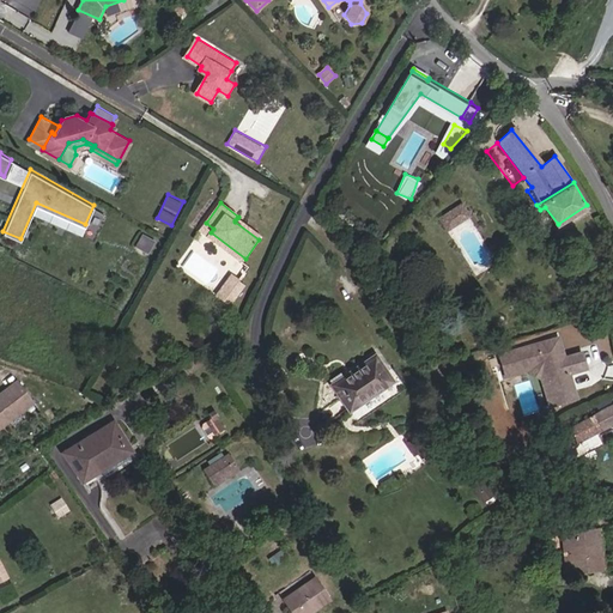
[(472,217),(465,205),(443,219),(450,231),(472,217)]
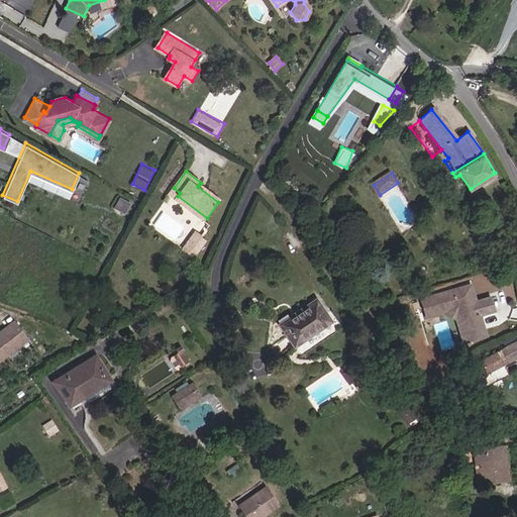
[(218,202),(220,200),(200,184),(198,186),(198,187),(218,202)]
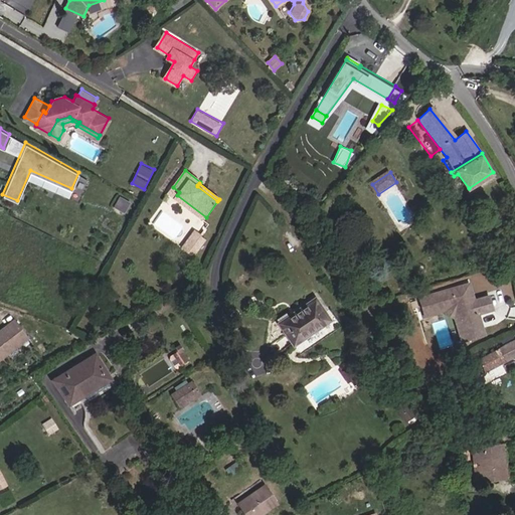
[(206,217),(177,195),(174,199),(202,221),(206,217)]
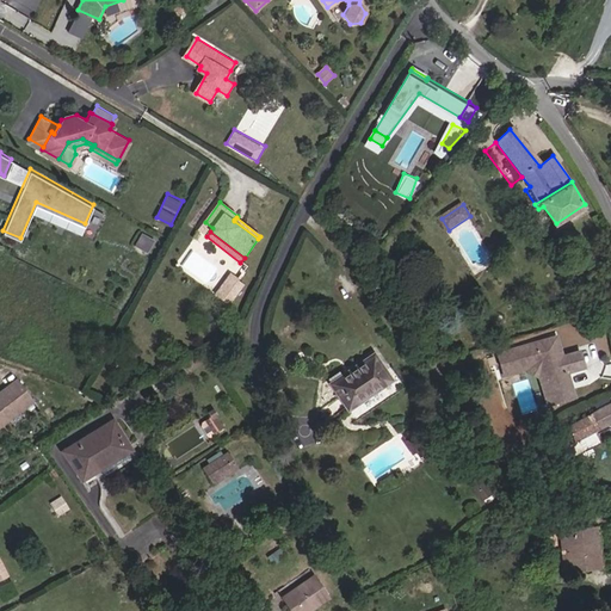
[(266,271),(258,267),(248,288),(257,291),(266,271)]
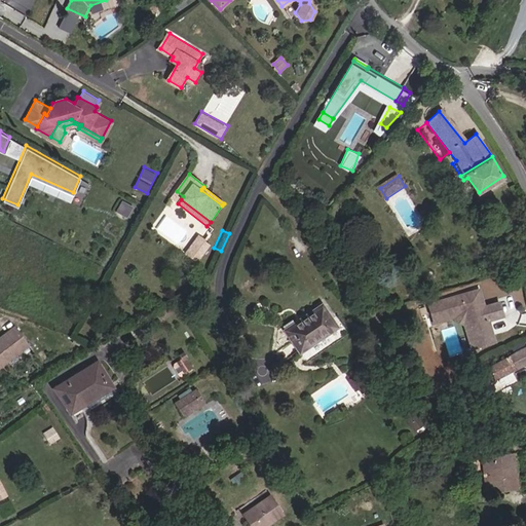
[(197,233),(185,252),(199,261),(212,242),(197,233)]
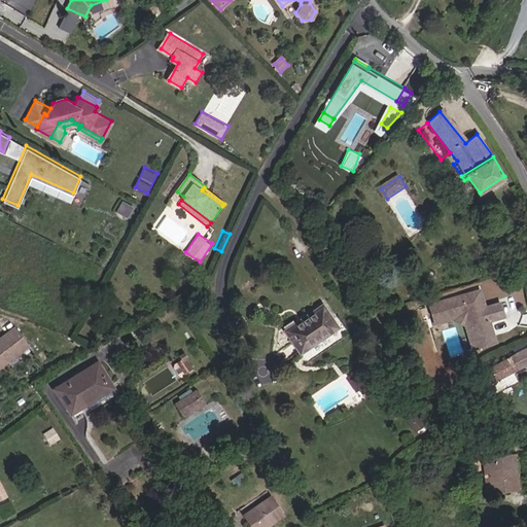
[(477,288),(432,302),(436,317),(467,308),(479,344),(497,339),(491,317),(506,313),(502,300),(486,305),(484,297),(480,299),(477,288)]
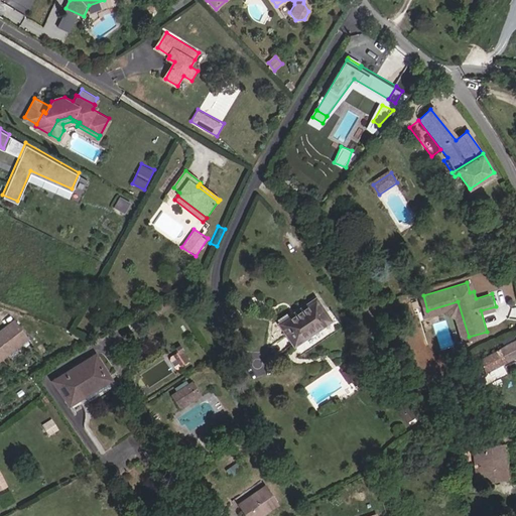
[(292,346),(330,320),(314,298),(277,324),(292,346)]
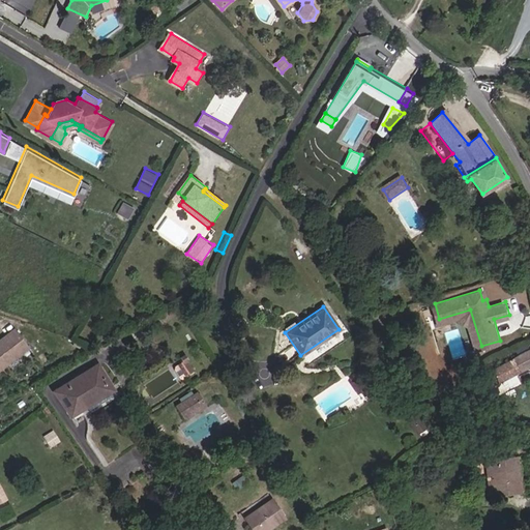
[(458,318),(470,324),(477,348),(481,346),(470,310),(439,319),(440,323),(458,318)]
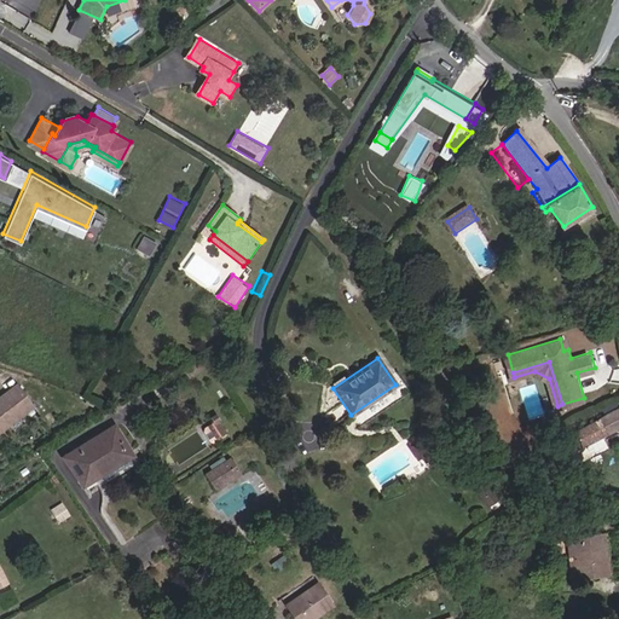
[(0,432),(36,404),(21,383),(0,399),(0,432)]
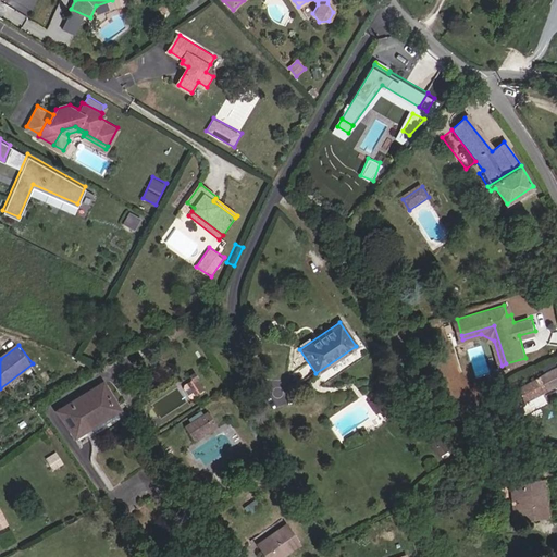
[(523,399),(556,381),(556,362),(530,378),(516,385),(523,399)]
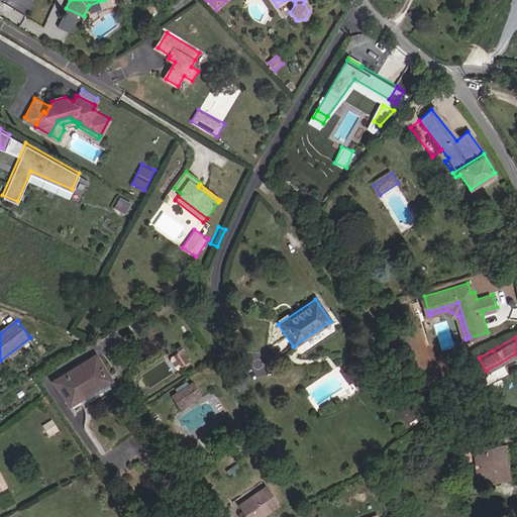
[(184,350),(180,345),(175,348),(178,352),(172,356),(180,369),(189,363),(189,362),(182,351),(184,350)]
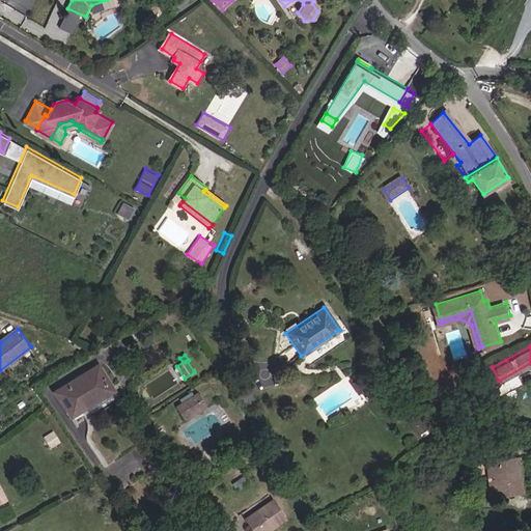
[(103,366),(92,372),(105,392),(111,389),(105,379),(109,375),(103,366)]
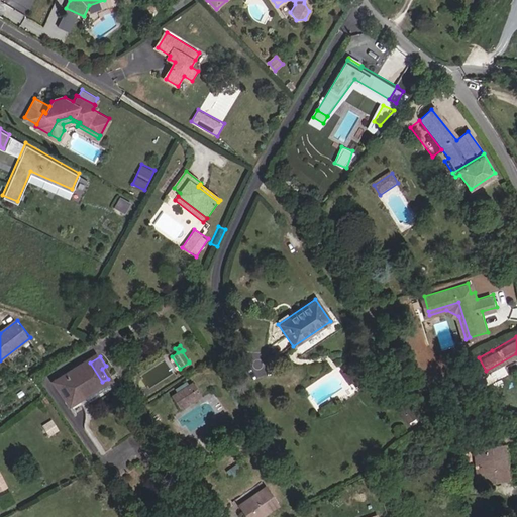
[(102,382),(90,363),(67,376),(79,394),(102,382)]
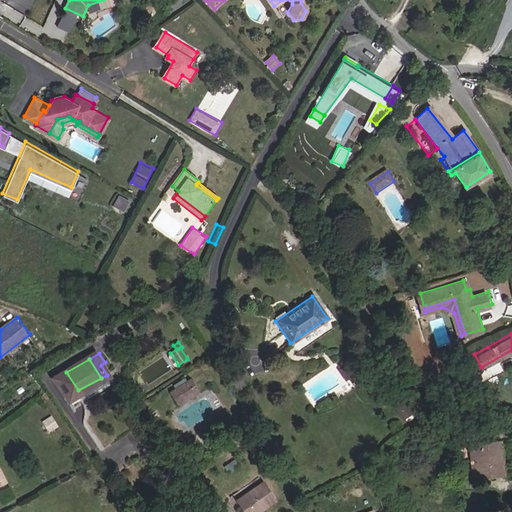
[(353,375),(342,359),(335,363),(339,369),(337,370),(344,381),(353,375)]
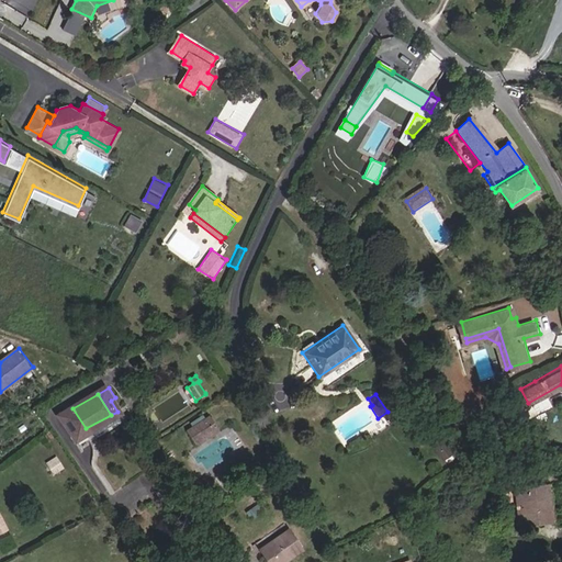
[(117,412),(111,415),(115,420),(125,414),(115,397),(111,401),(117,412)]
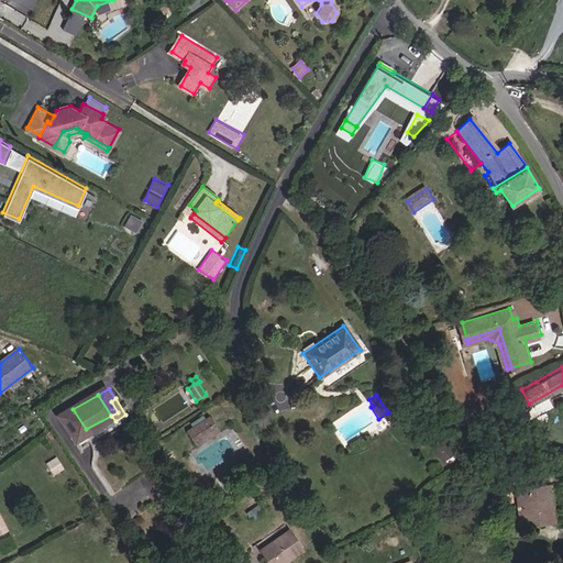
[(89,435),(86,429),(73,409),(61,415),(77,442),(89,435)]
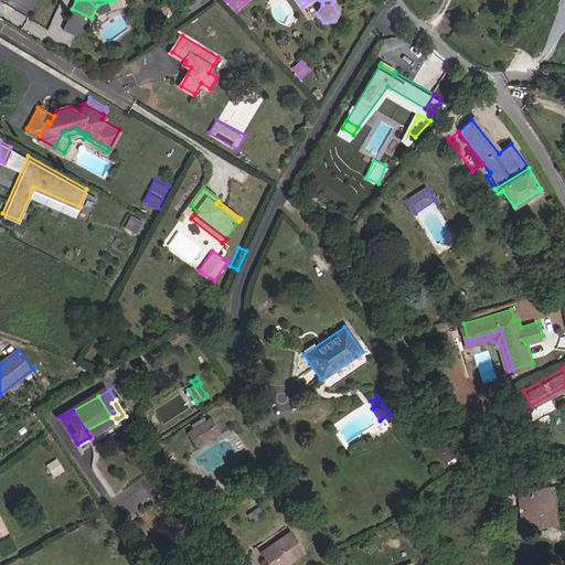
[(116,423),(112,417),(86,430),(89,437),(116,423)]
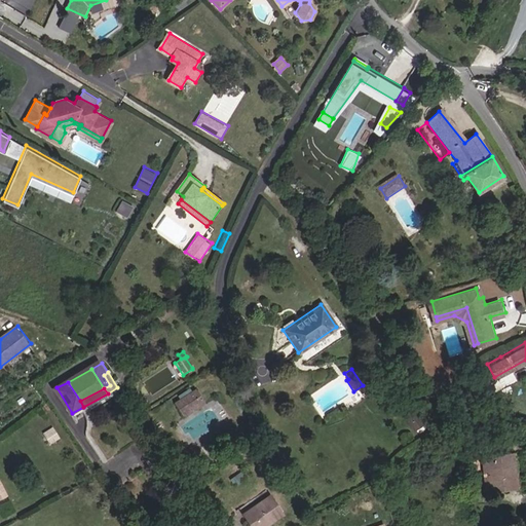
[(204,404),(195,388),(174,402),(183,417),(204,404)]
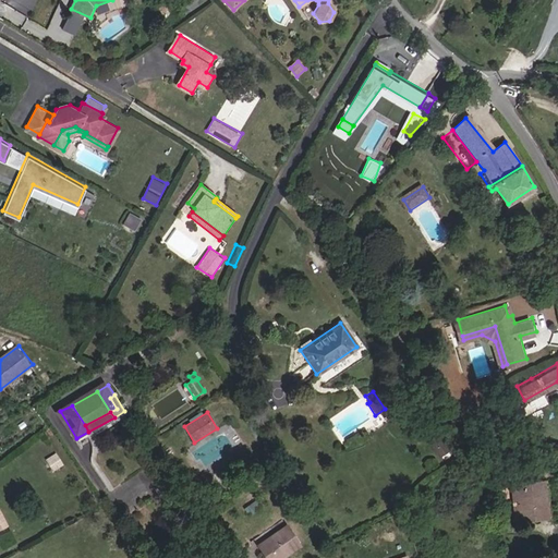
[(437,434),(427,440),(437,456),(447,449),(437,434)]
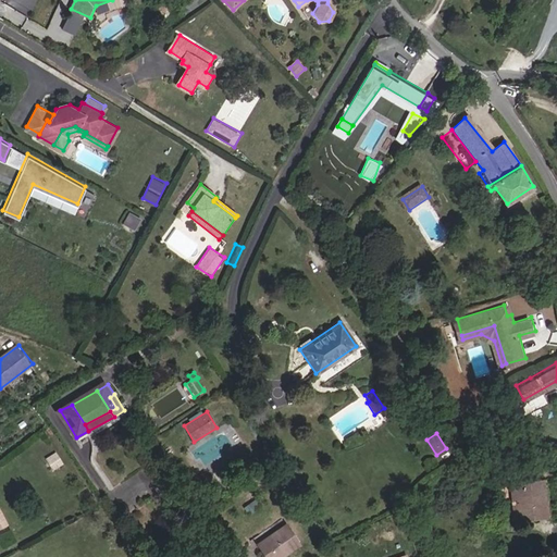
[(66,461),(59,452),(50,457),(58,468),(66,461)]
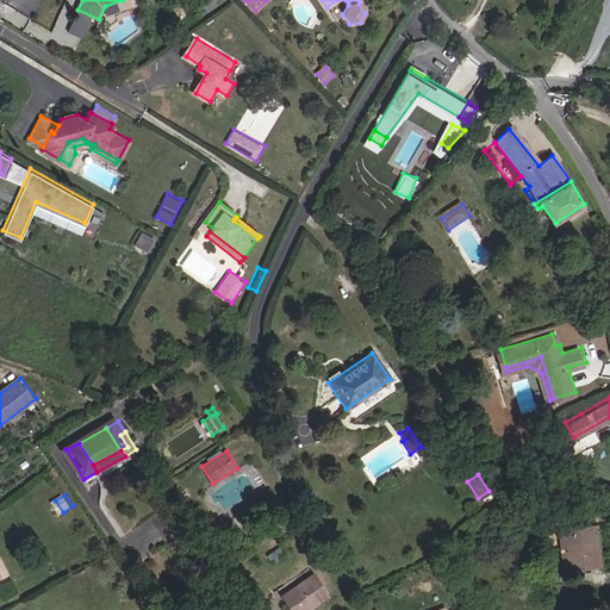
[(218,529),(211,518),(203,524),(205,528),(210,535),(218,529)]
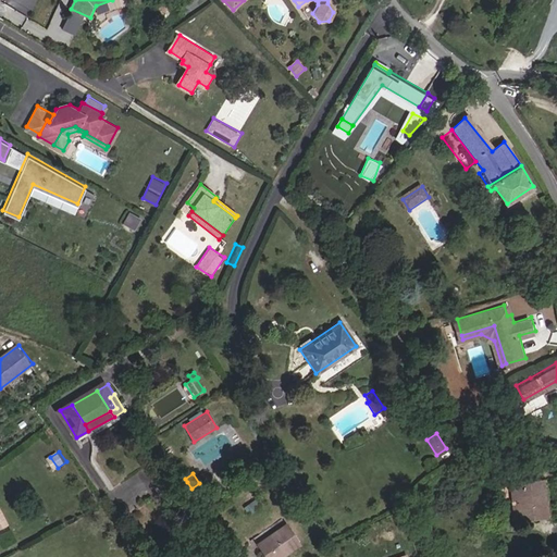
[(505,504),(515,504),(516,477),(506,475),(505,504)]
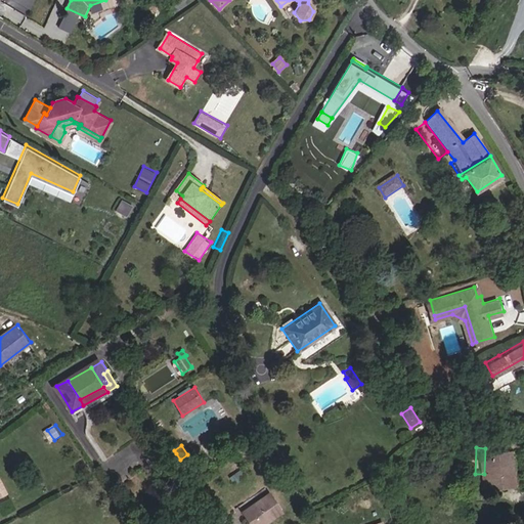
[(242,512),(249,523),(262,523),(280,513),(269,494),(242,512)]
